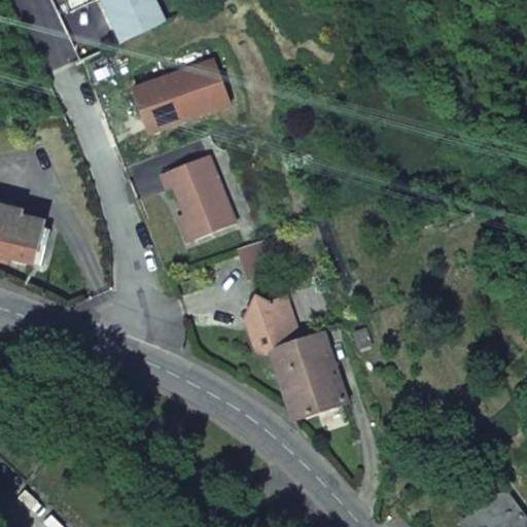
[(100,0),(101,0),(121,43),(168,23),(155,0),(64,0),(71,13),(100,0)]
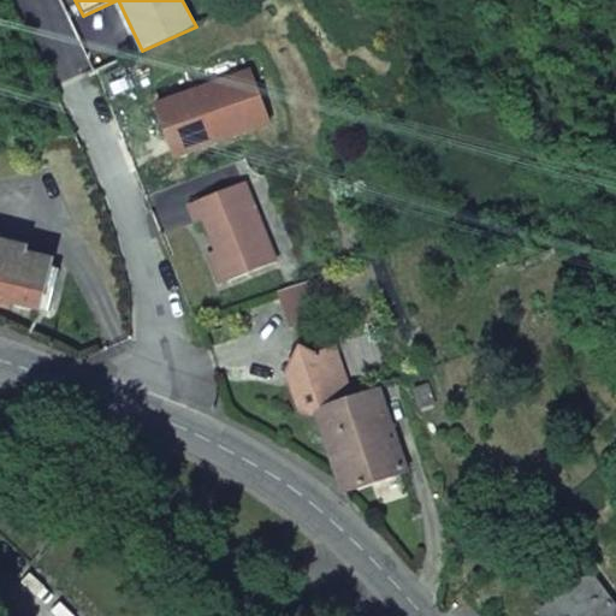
[(155,106),(176,158),(270,123),(249,70),(155,106)]
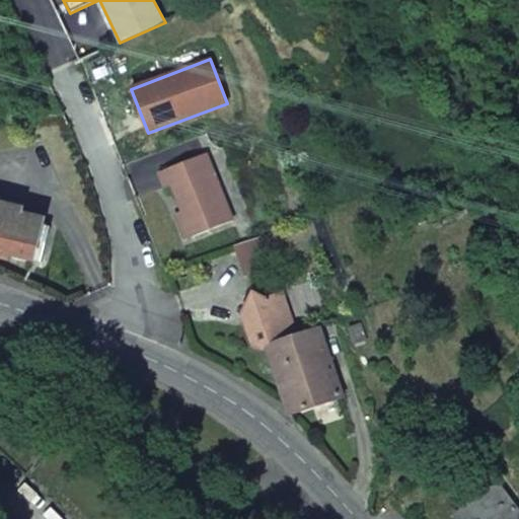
[(194,237),(234,221),(206,154),(160,172),(166,189),(173,186),(194,237)]
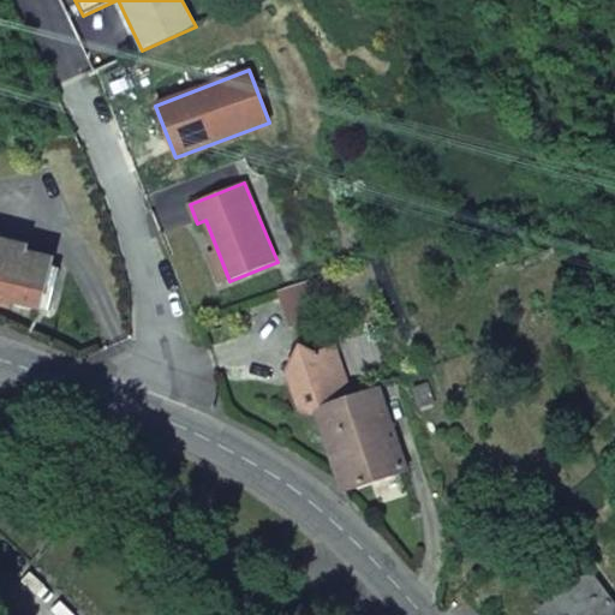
[(0,237),(0,299),(39,310),(51,262),(24,255),(27,243),(0,237)]
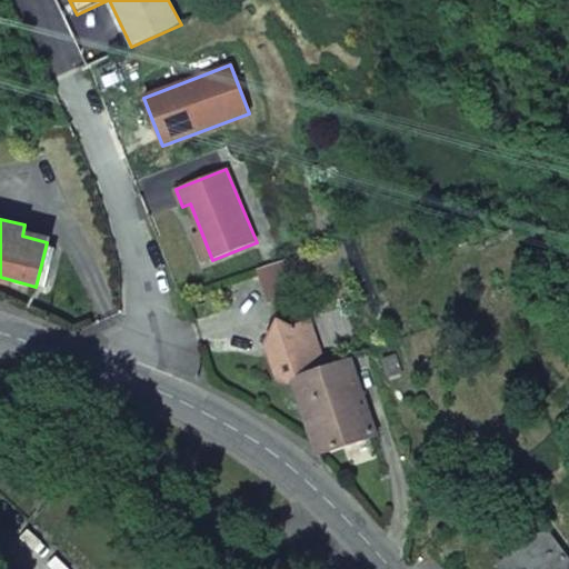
[(212,260),(201,232),(193,236),(206,263),(212,260)]
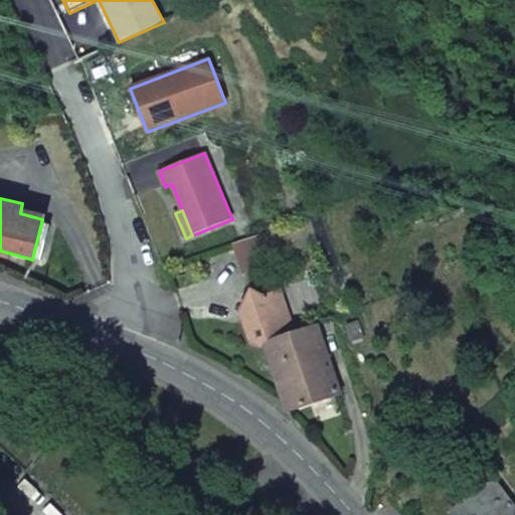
[(273,231),(236,244),(243,268),(281,254),(273,231)]
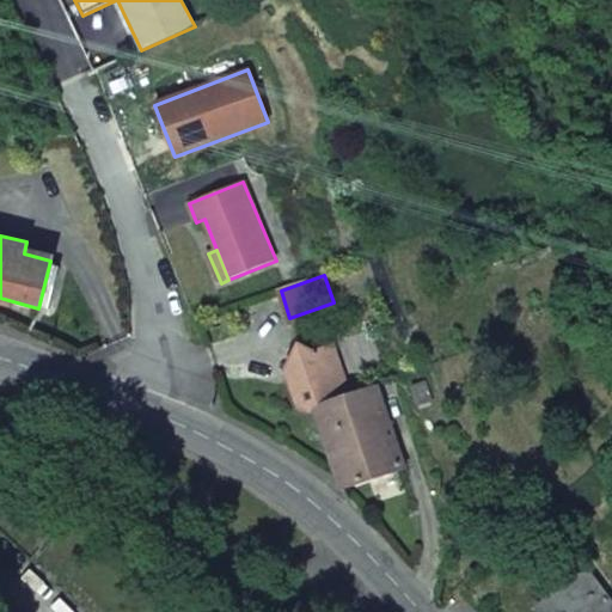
[(334,303),(289,318),(292,324),(336,308),(334,303)]
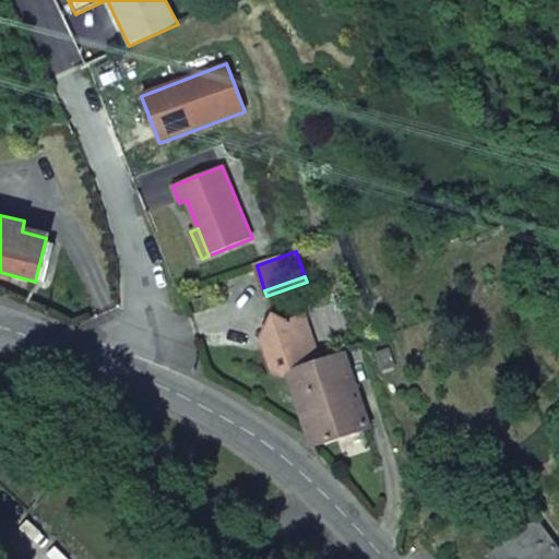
[(268,347),(272,361),(269,363),(272,372),(274,373),(293,367),(320,357),(319,355),(316,356),(302,319),(286,324),(272,317),(261,340),(264,348),(268,347)]
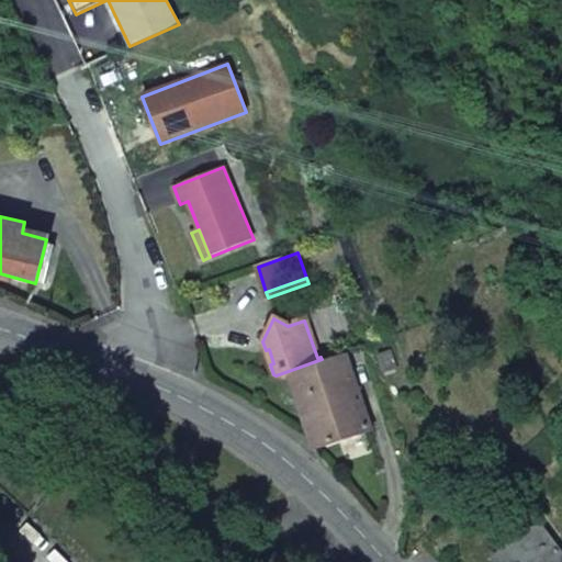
[(390,352),(378,357),(383,374),(396,369),(390,352)]
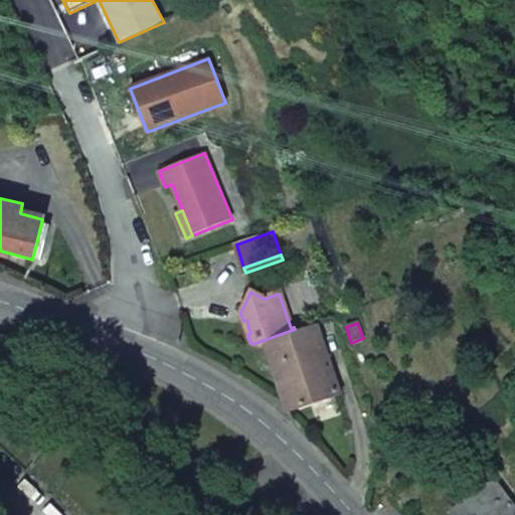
[(269,344),(291,410),(334,396),(312,329),(297,334),(295,329),(270,338),(252,344),(259,347),(269,344)]
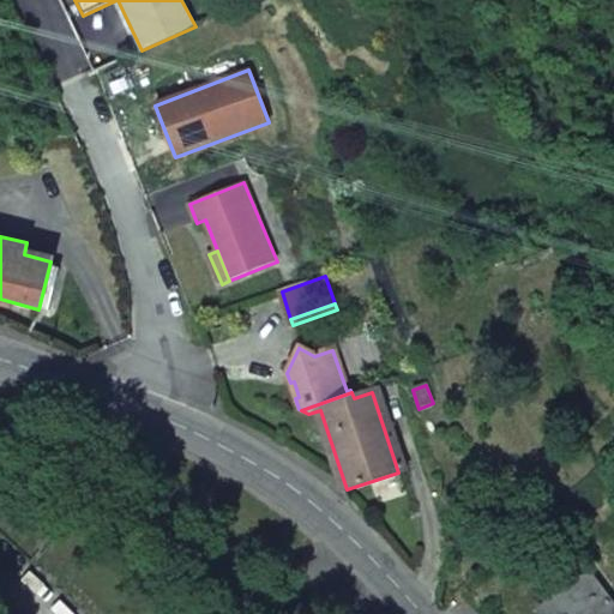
[(613,613),(613,607),(588,573),(537,612),(537,613),(613,613)]
